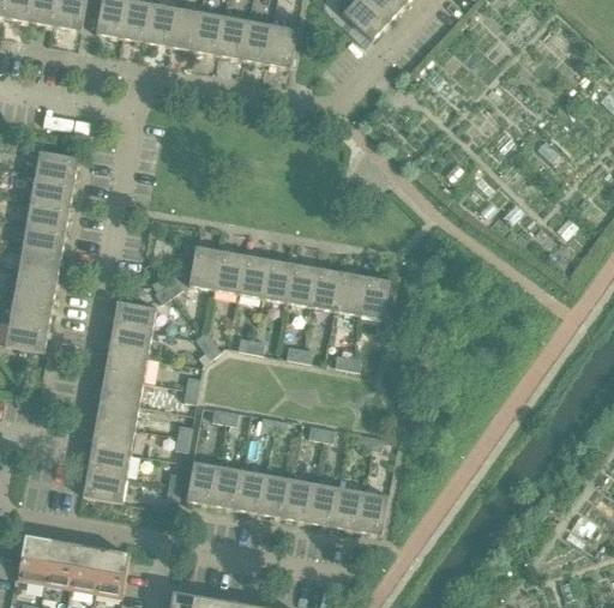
[(0,0),(0,16),(7,17),(10,0),(0,0)]
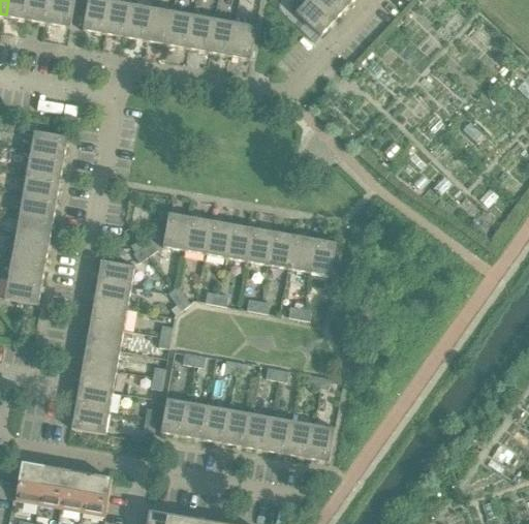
[(27,19),(30,0),(8,0),(6,14),(27,19)]
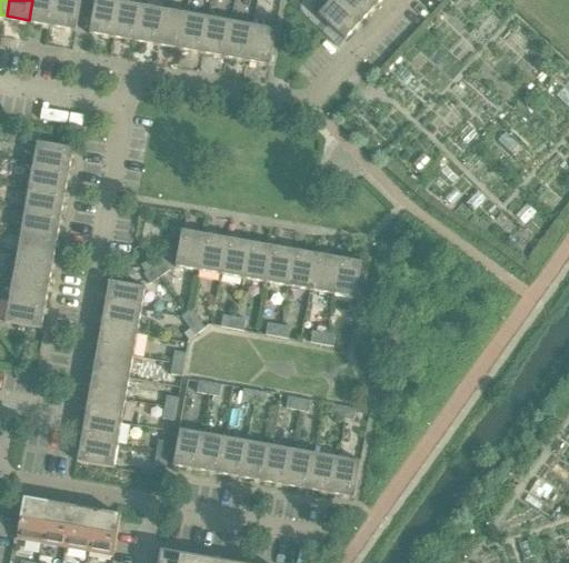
[(52,23),(56,0),(32,0),(29,20),(52,23)]
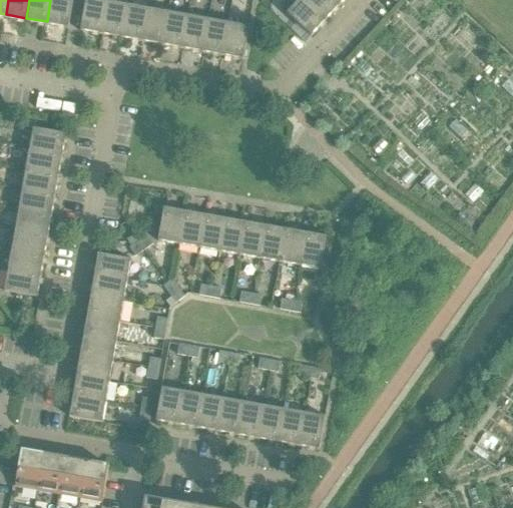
[(68,25),(71,0),(50,0),(47,21),(68,25)]
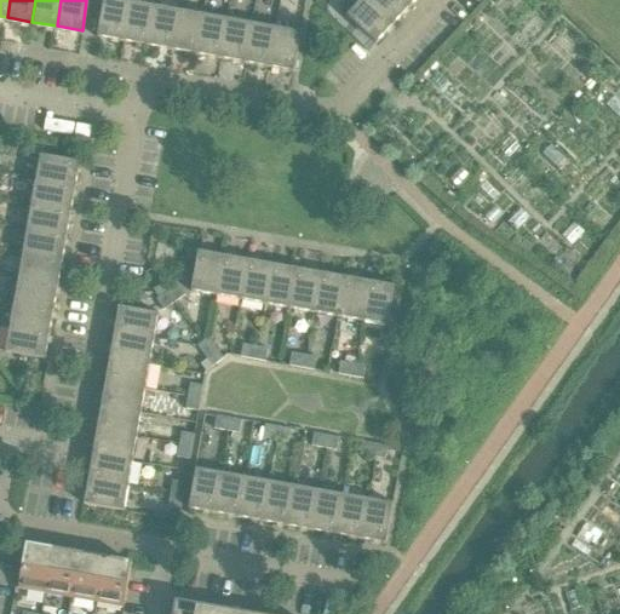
[(121,38),(127,0),(102,0),(96,33),(121,38)]
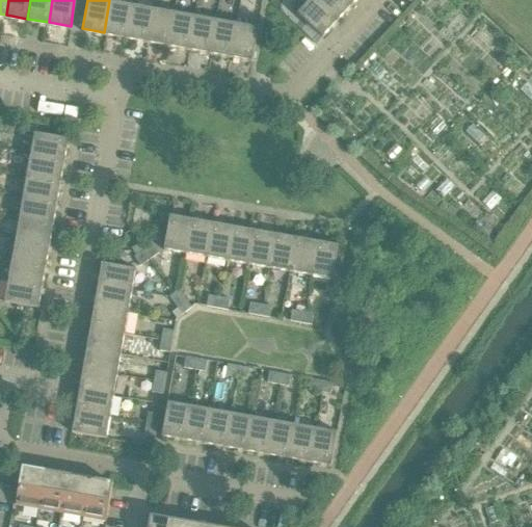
[(126,35),(132,1),(127,0),(109,0),(104,32),(126,35)]
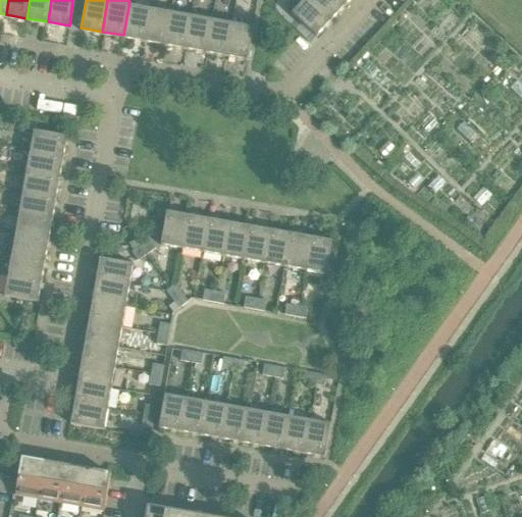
[(330,17),(311,0),(300,0),(291,10),(316,34),(330,17)]
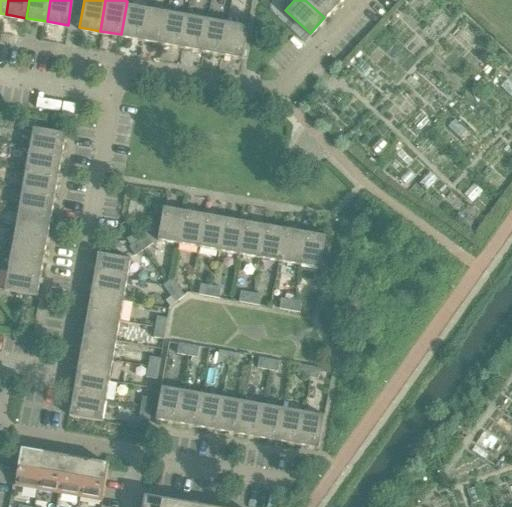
[(338,2),(336,0),(305,0),(324,17),(338,2)]
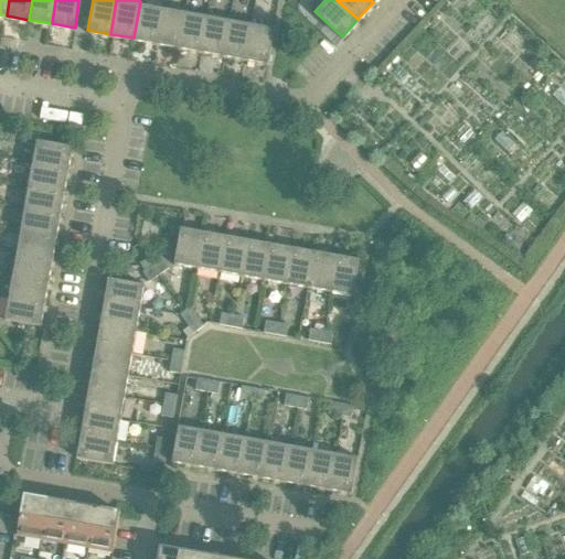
[(156,42),(162,6),(140,1),(134,38),(156,42)]
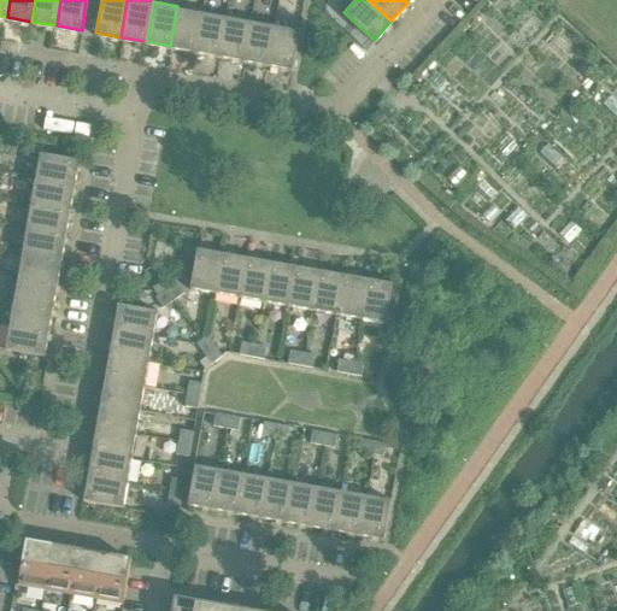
[(193,50),(200,10),(177,6),(170,46),(193,50)]
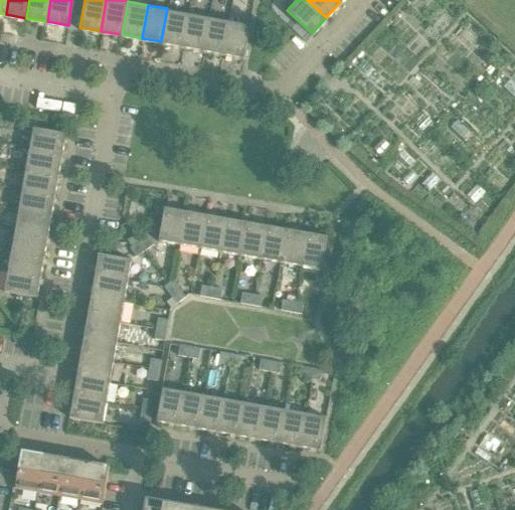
[(182,45),(188,12),(167,8),(161,41),(182,45)]
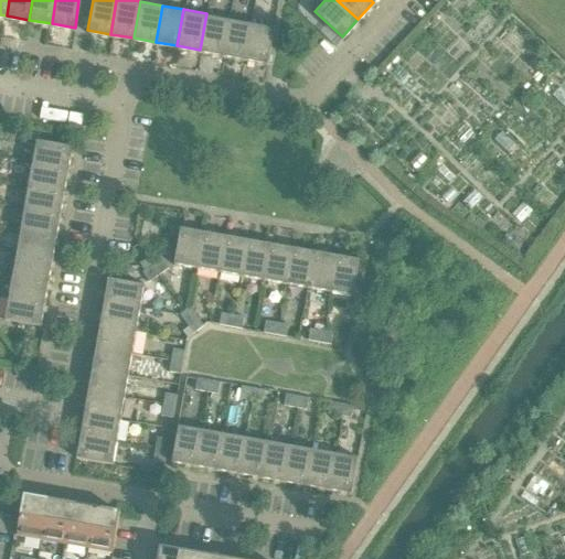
[(222,54),(228,17),(206,13),(200,50),(222,54)]
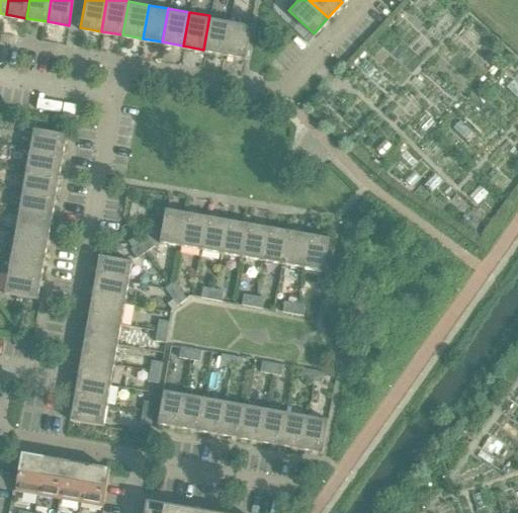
[(224,53),(230,19),(209,15),(203,50),(224,53)]
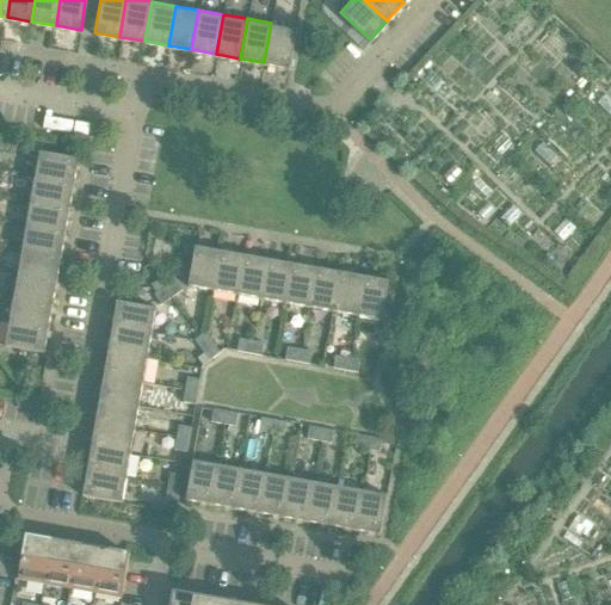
[(289,67),(296,26),(271,23),(264,62),(289,67)]
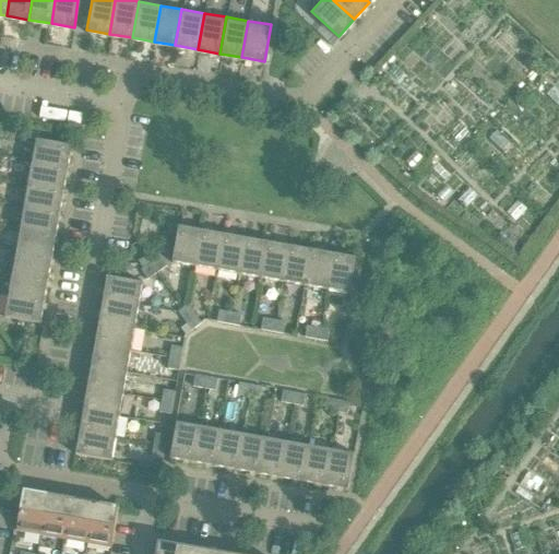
[(68,165),(72,142),(35,136),(32,158),(68,165)]
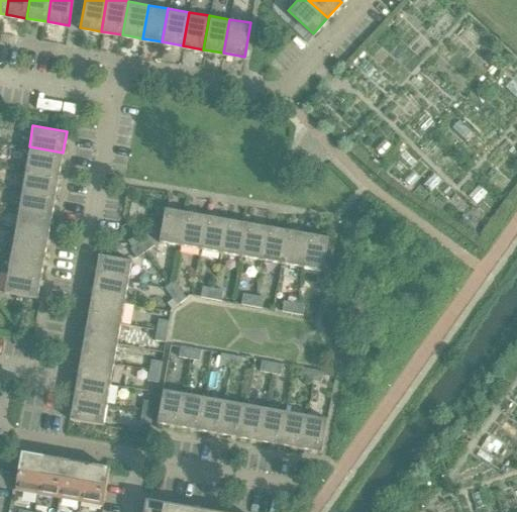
[(60,172),(63,152),(29,146),(25,166),(60,172)]
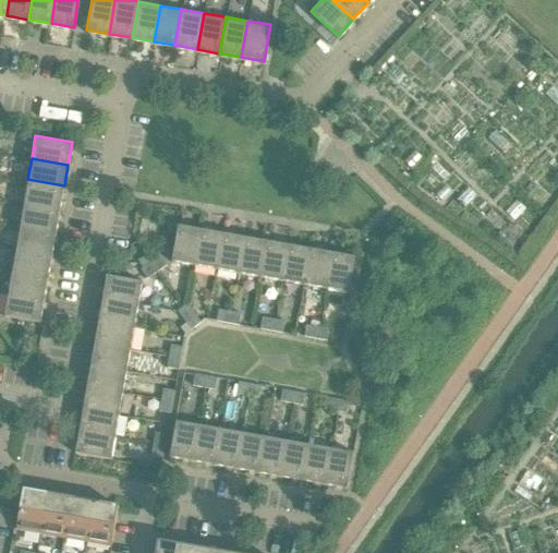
[(60,208),(64,185),(27,179),(24,202),(60,208)]
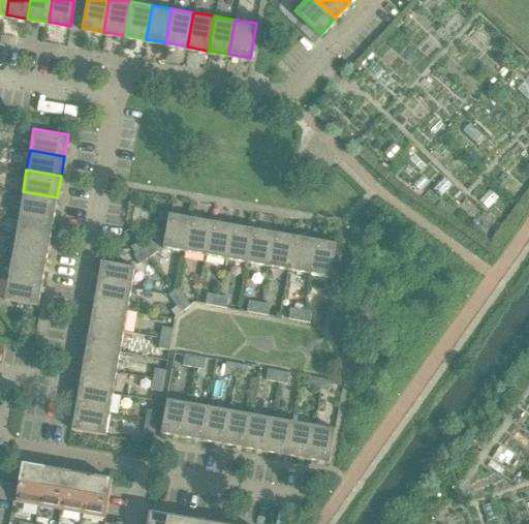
[(53,219),(57,197),(23,191),(19,213),(53,219)]
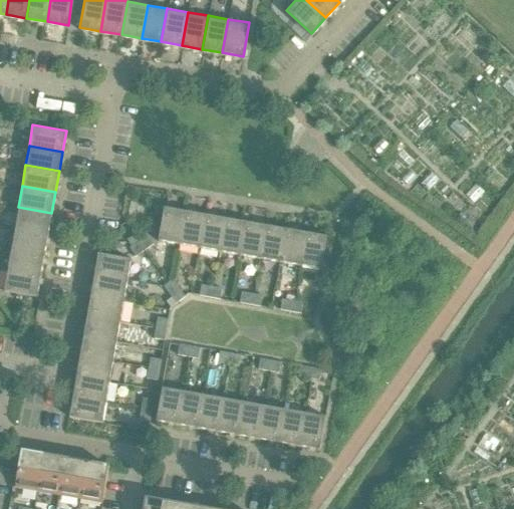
[(179,241),(185,208),(164,204),(158,237),(179,241)]
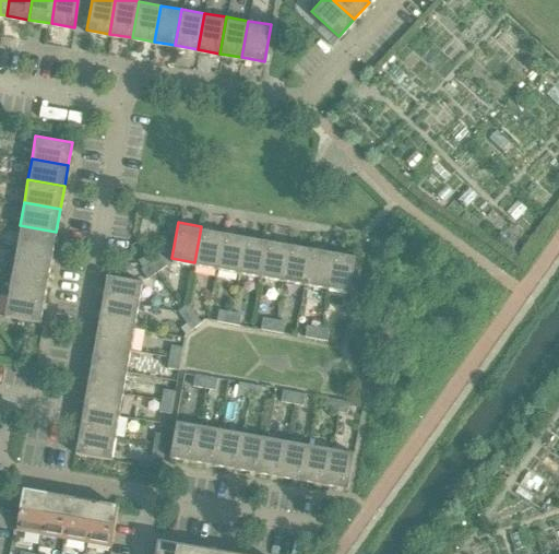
[(52,254),(56,232),(20,225),(16,247),(52,254)]
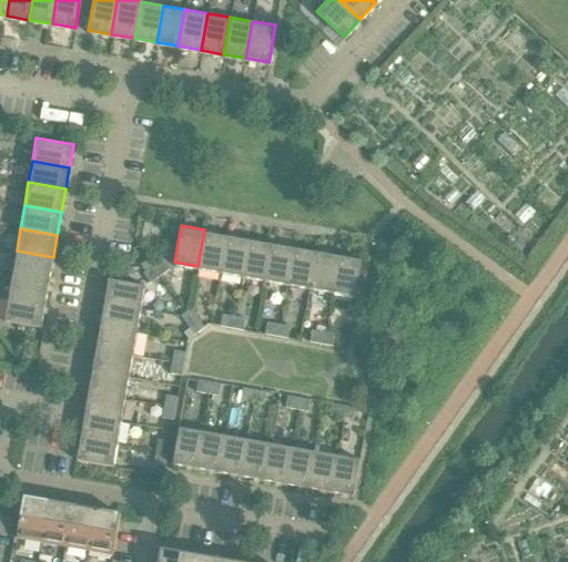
[(220,271),(226,234),(204,230),(198,266),(220,271)]
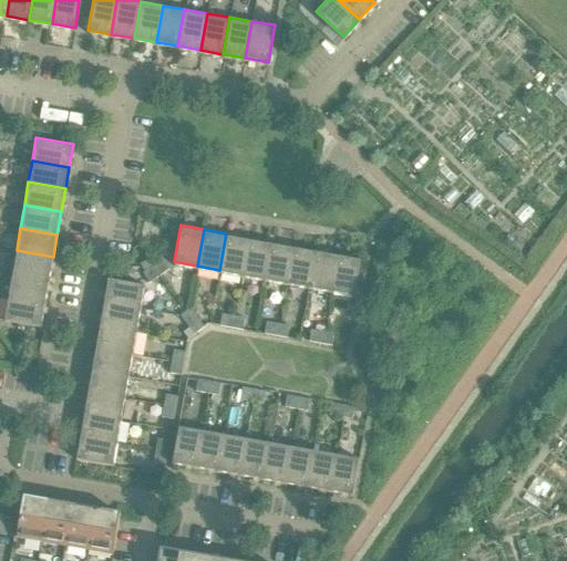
[(241,273),(248,237),(226,234),(219,270),(241,273)]
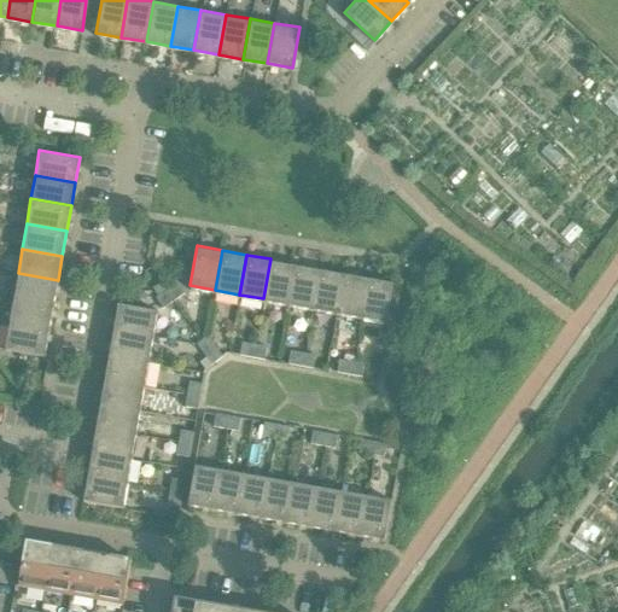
[(287,303),(295,263),(270,258),(263,298),(287,303)]
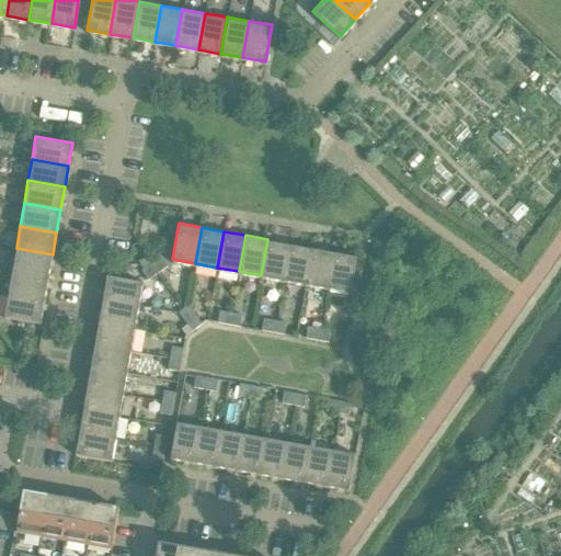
[(284,279),(289,242),(267,239),(261,275),(284,279)]
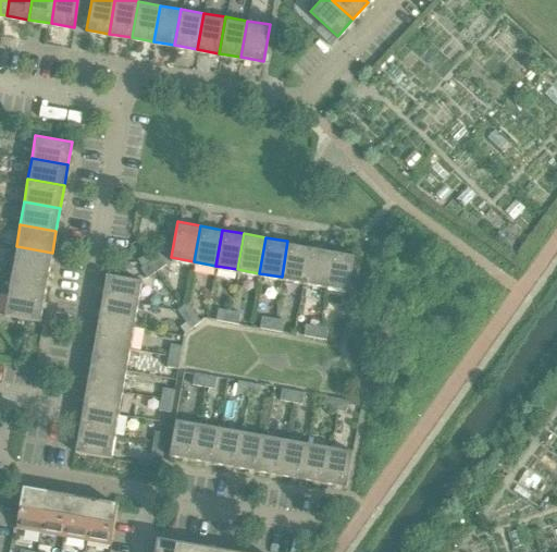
[(304,281),(310,245),(287,241),(282,277),(304,281)]
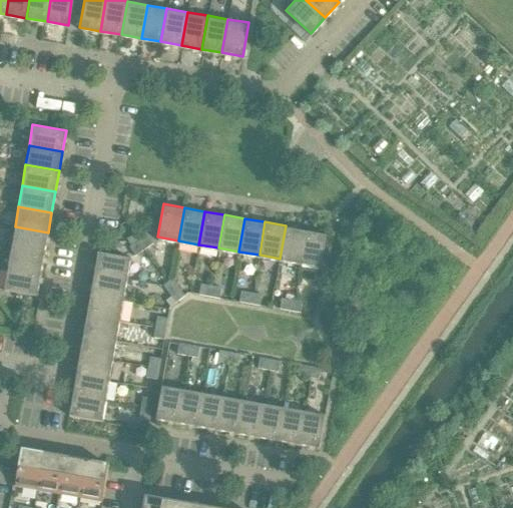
[(300,263),(306,228),(286,225),(280,259),(300,263)]
